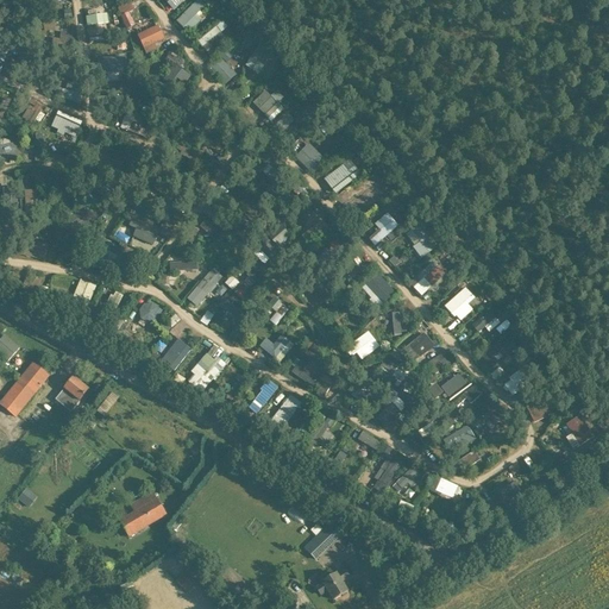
[(161,0),(175,12),(184,0),(161,0)]
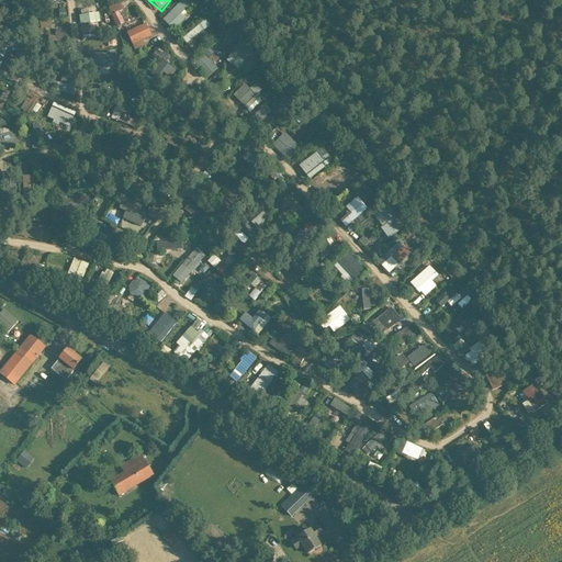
[(175,30),(188,18),(182,12),(190,4),(186,0),(182,0),(164,18),(175,30)]
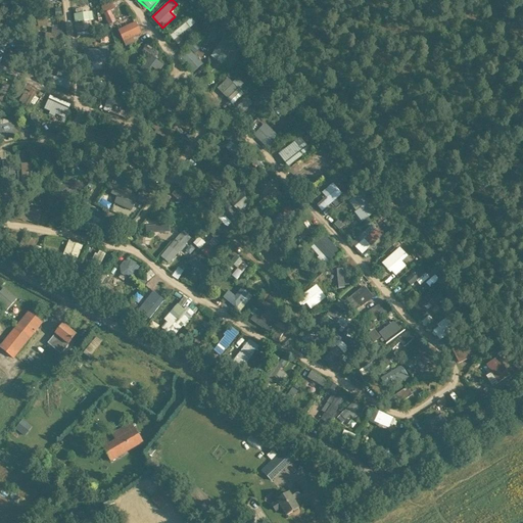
[(111,10),(115,9),(113,3),(103,8),(108,21),(114,19),(111,10)]
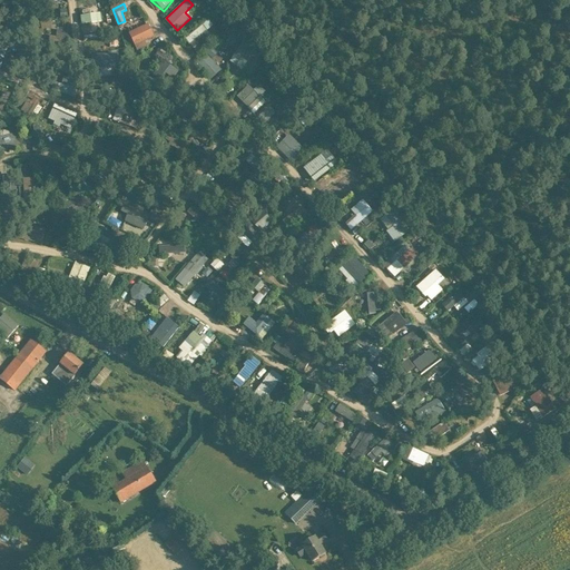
[(80,15),(81,25),(101,22),(100,12),(80,15)]
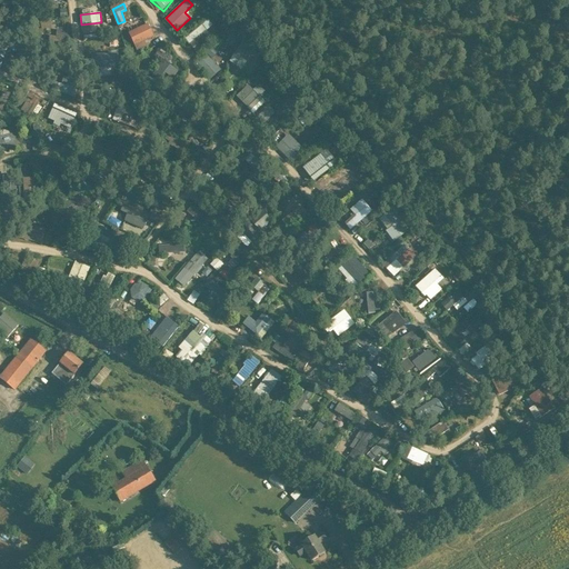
[(203,22),(207,29),(213,26),(209,19),(203,22)]
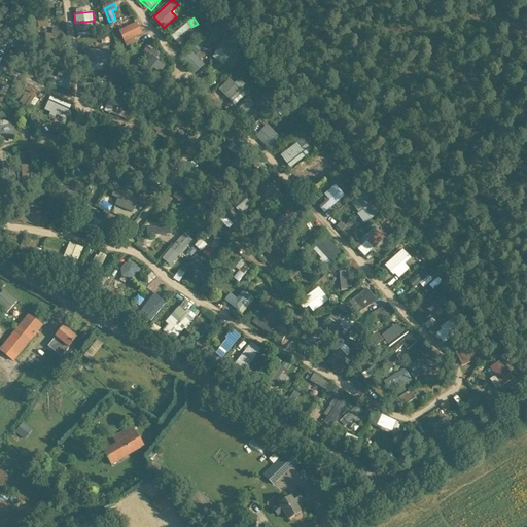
[(136,22),(117,31),(125,44),(143,35),(136,22)]
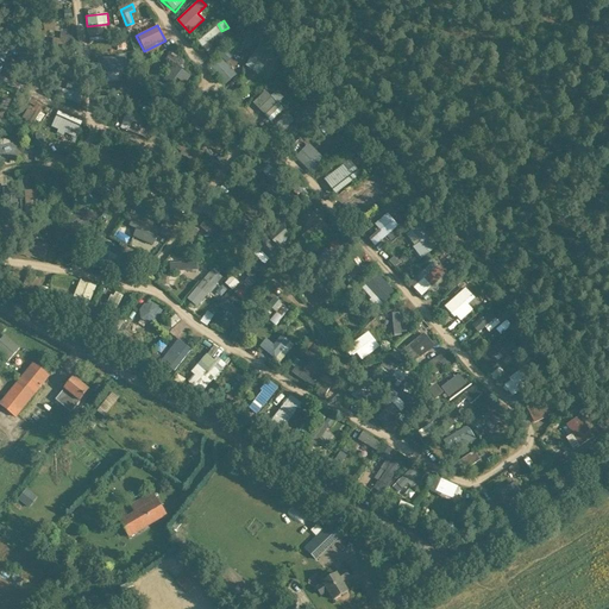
[(198,42),(207,51),(225,36),(217,26),(198,42)]
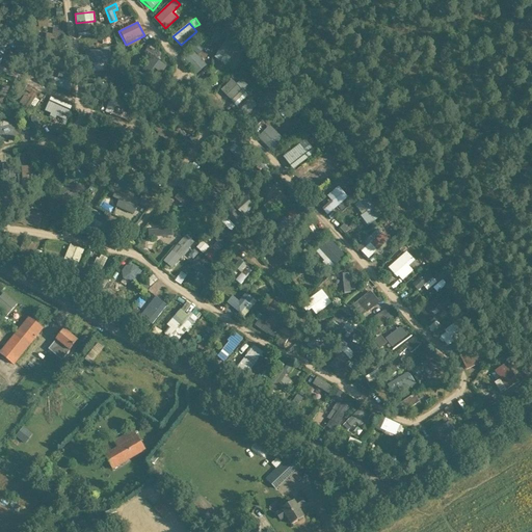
[(214,57),(225,64),(237,49),(225,41),(214,57)]
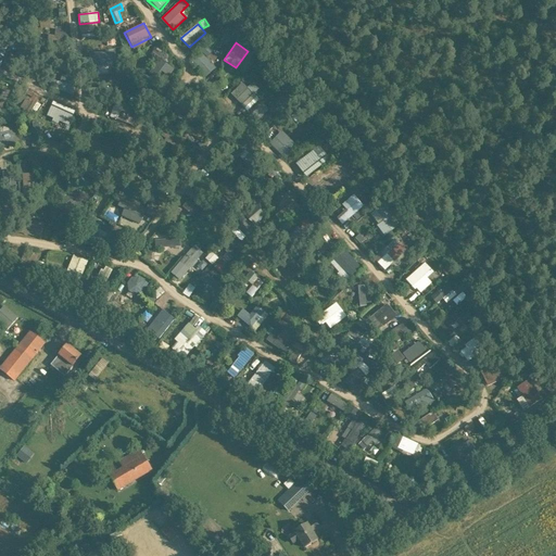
[(207,57),(213,52),(211,49),(196,59),(206,75),(215,68),(207,57)]
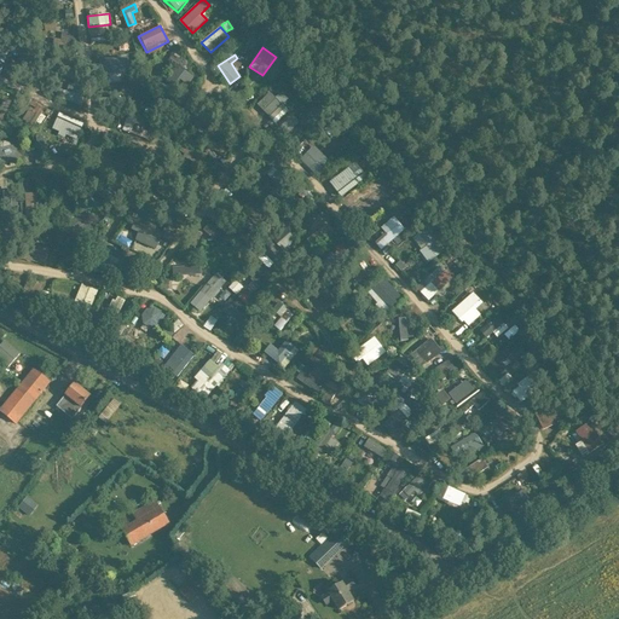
[(100,79),(126,80),(127,58),(100,57),(100,79)]
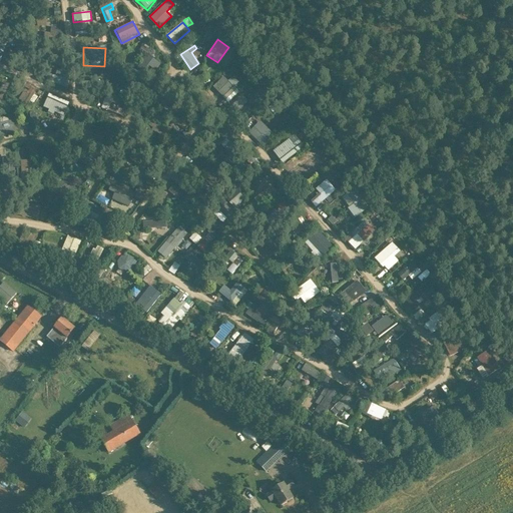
[(142,52),(134,66),(152,76),(160,63),(142,52)]
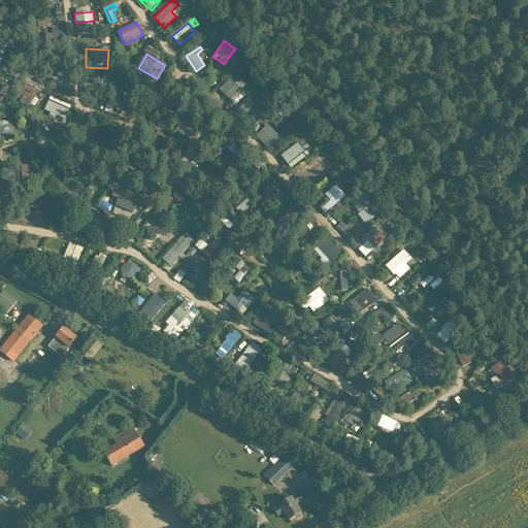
[(232,108),(246,94),(230,78),(216,94),(232,108)]
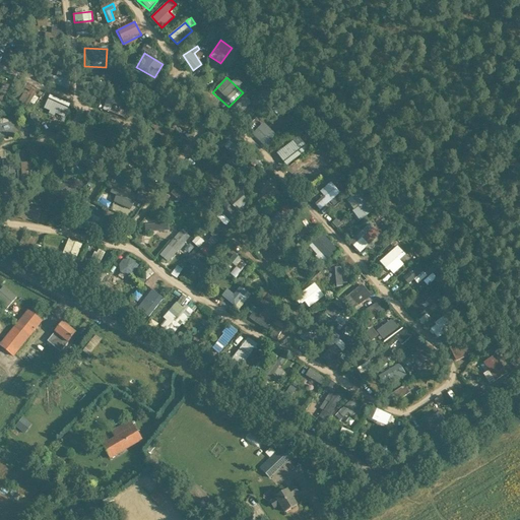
[(245,98),(231,112),(236,117),(250,104),(245,98)]
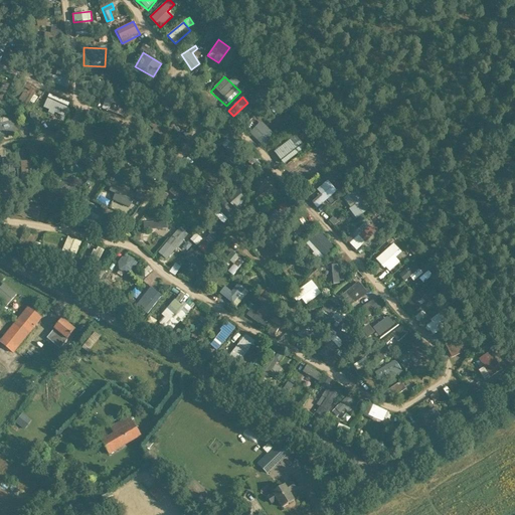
[(0,119),(0,120),(1,124),(0,123),(0,135),(18,132),(15,117),(0,119)]
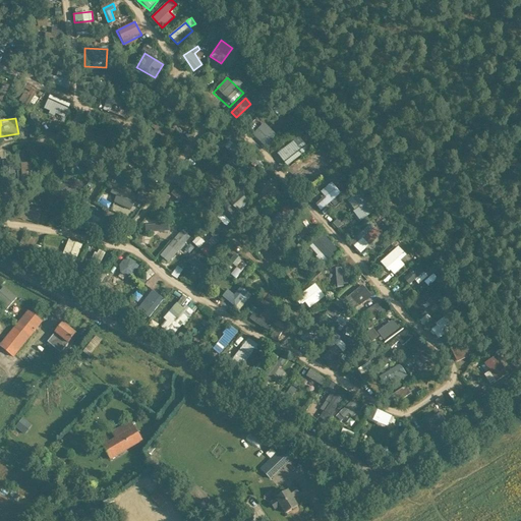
[(255,136),(268,150),(280,137),(269,124),(255,136)]
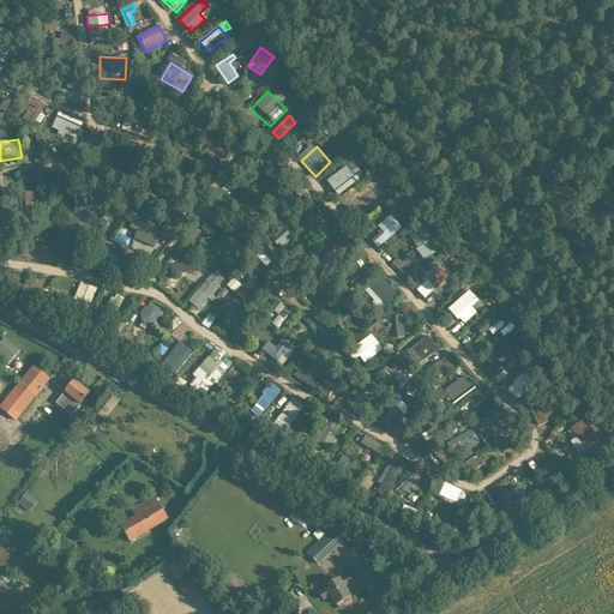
[(353,161),(326,181),(338,196),(365,175),(353,161)]
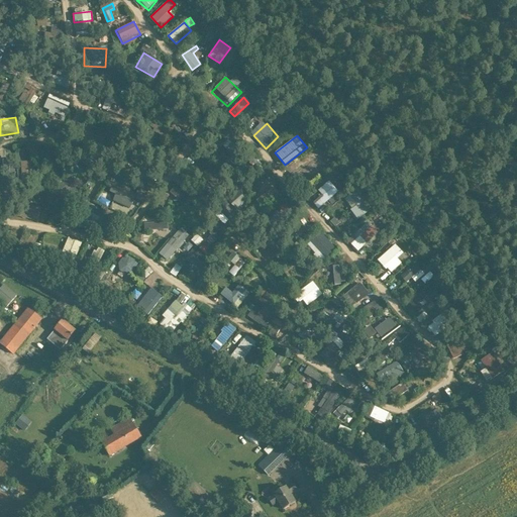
[(295,168),(305,181),(325,165),(314,151),(295,168)]
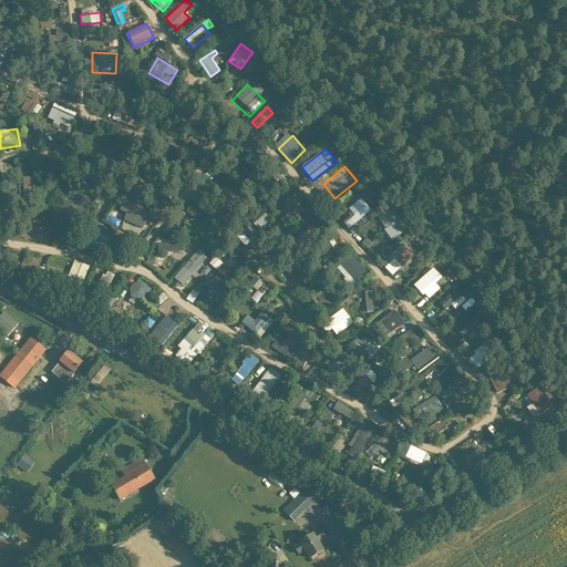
[(18,199),(16,174),(6,175),(7,200),(18,199)]
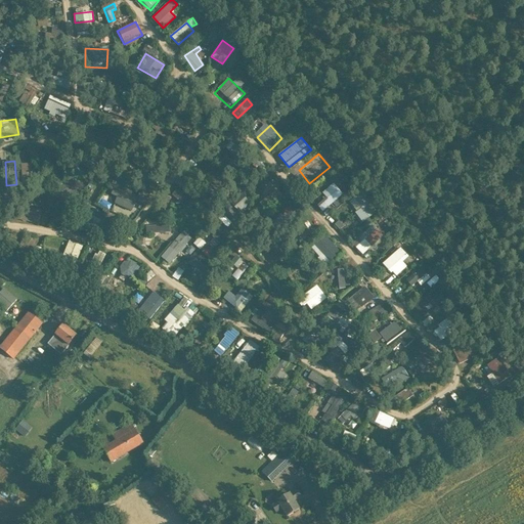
[(31,165),(24,166),(25,179),(32,179),(31,165)]
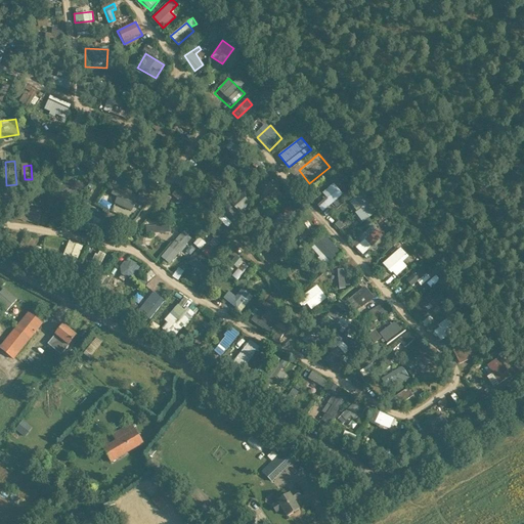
[(71,179),(54,194),(63,204),(80,188),(71,179)]
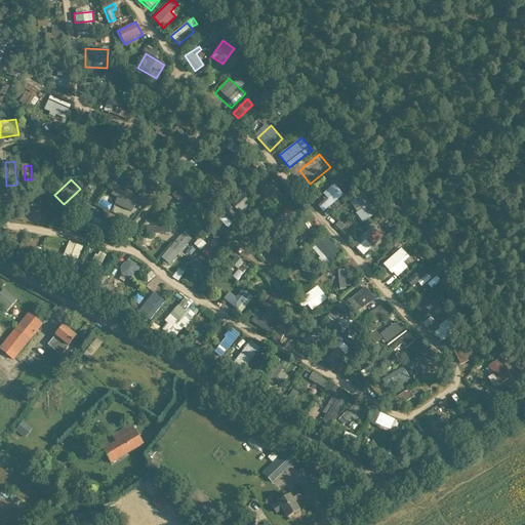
[(334,184),(324,193),(329,199),(320,207),(324,212),(345,194),(334,184)]
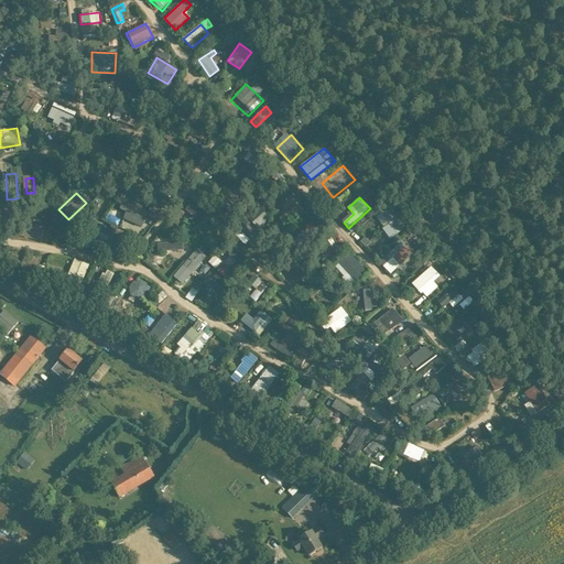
[(144,226),(148,209),(122,204),(121,209),(126,210),(123,221),(144,226)]
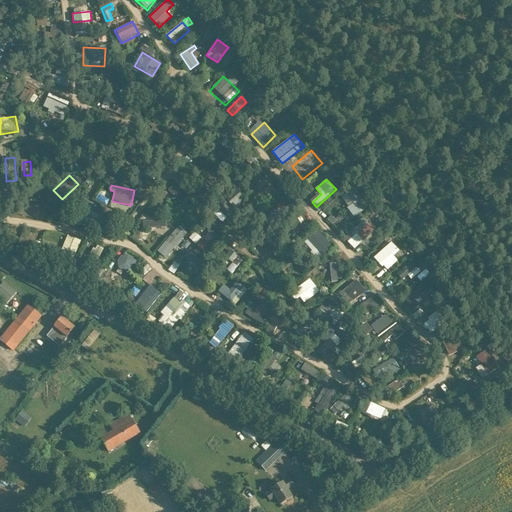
[(176,188),(172,192),(182,203),(186,199),(176,188)]
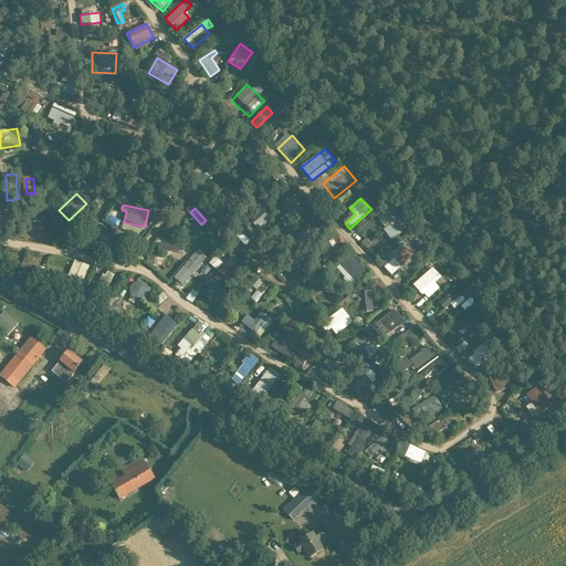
[(260,208),(242,228),(251,237),(270,217),(260,208)]
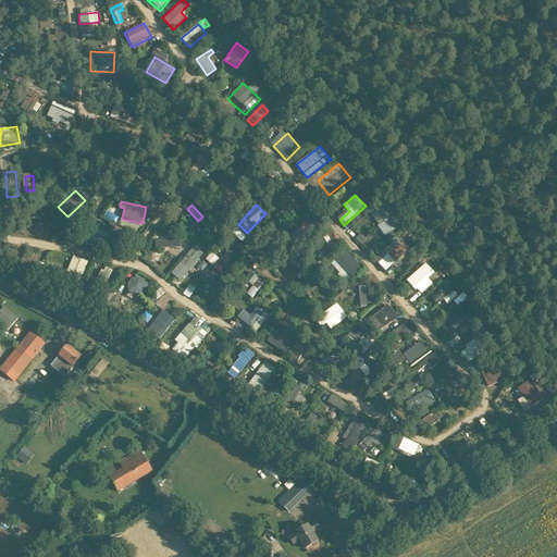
[(335,214),(339,219),(348,211),(344,206),(335,214)]
